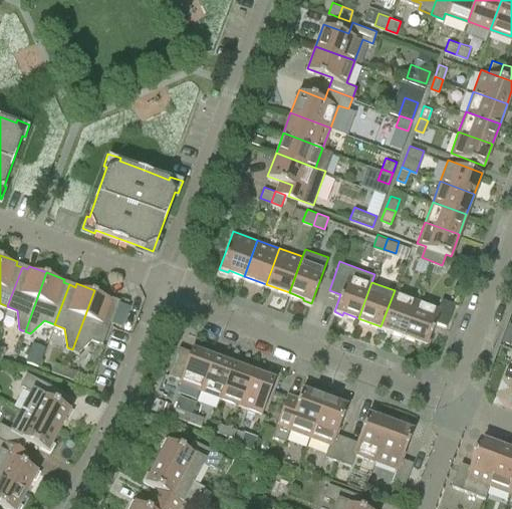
[(111,296),(94,290),(72,349),(77,351),(91,338),(102,342),(117,302),(110,300),(111,296)]
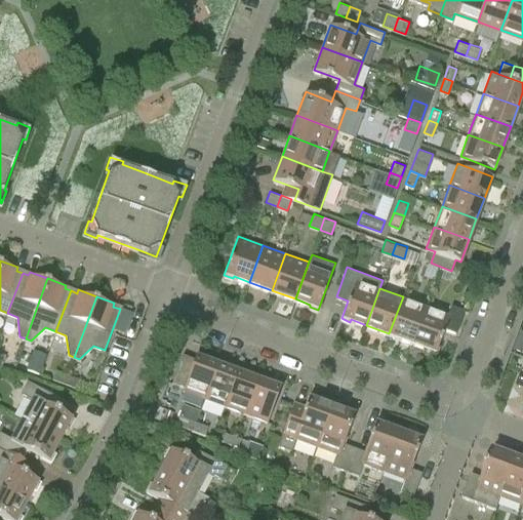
[(389,333),(412,342),(426,305),(403,296),(389,333)]
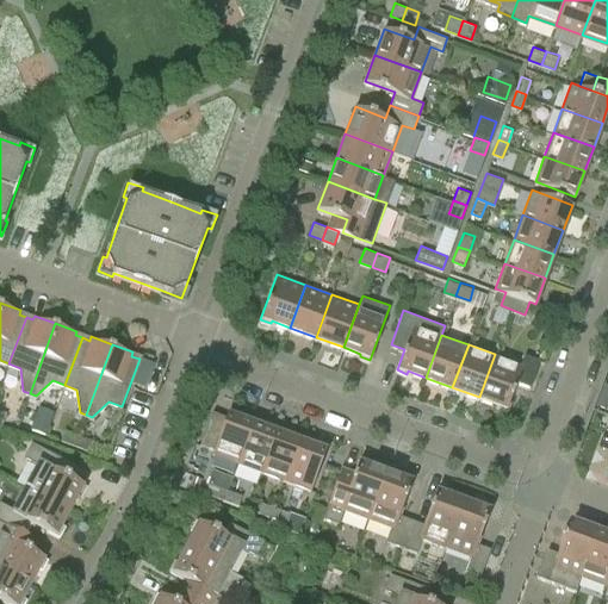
[(520,363),(495,354),(479,397),(497,404),(496,406),(506,410),(517,380),(531,386),(540,359),(531,355),(522,359),(520,363)]
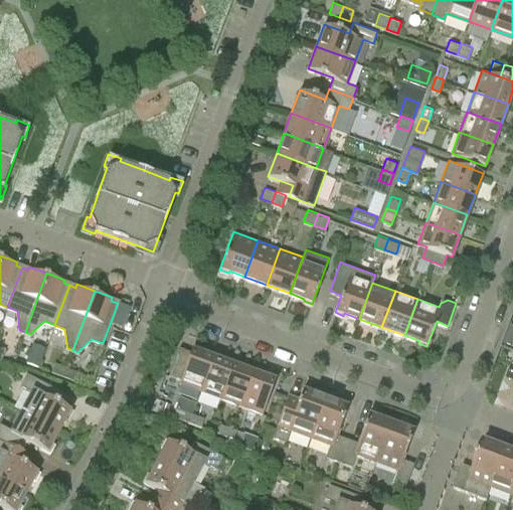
[(46,347),(32,342),(26,360),(40,365),(46,347)]
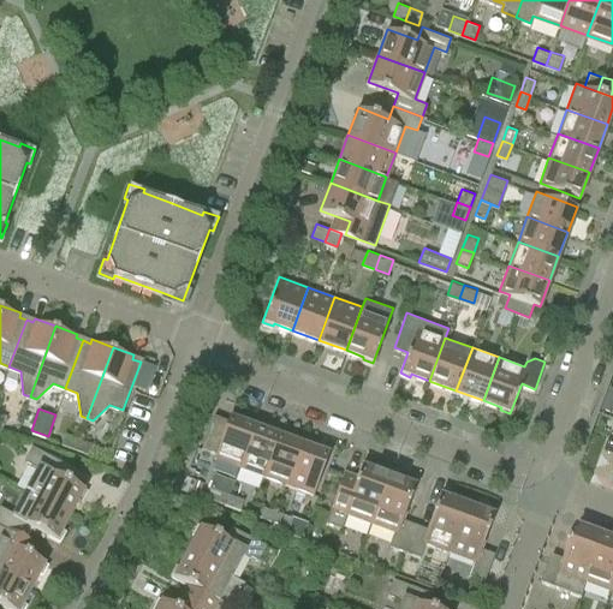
[(214,455),(240,465),(255,424),(230,415),(228,418),(214,413),(202,447),(215,452),(214,455)]
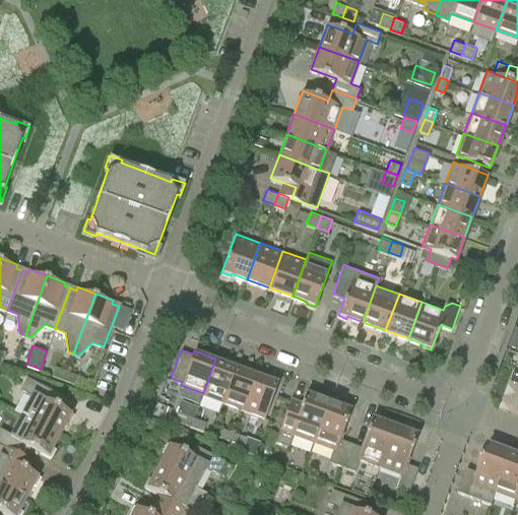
[(203,393),(223,400),(236,366),(215,359),(203,393)]
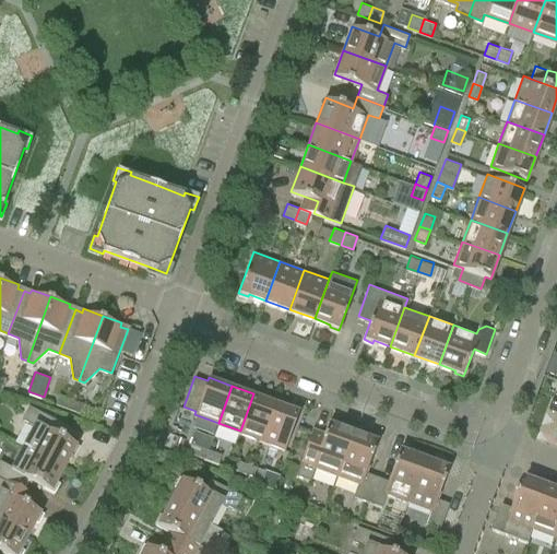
[(56,401),(69,407),(72,397),(59,391),(56,401)]
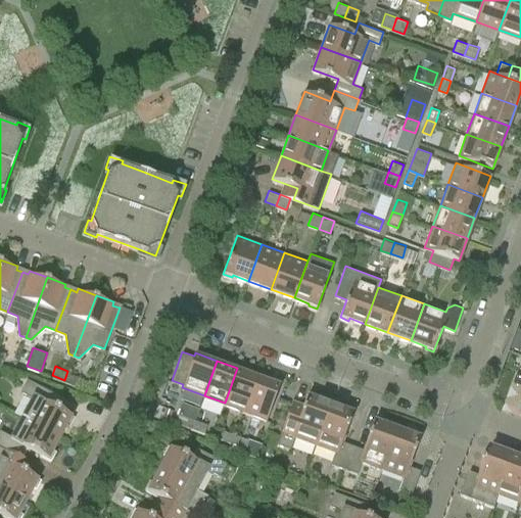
[(225,403),(245,411),(258,376),(237,368),(225,403)]
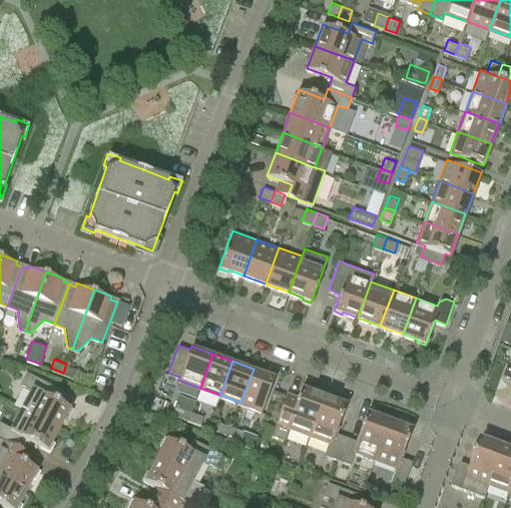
[(78,368),(66,364),(63,373),(75,377),(78,368)]
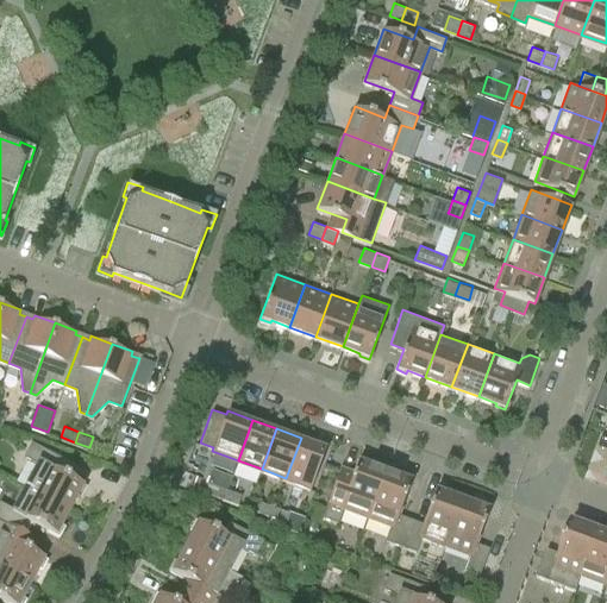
[(326,447),(301,438),(286,478),(311,487),(326,447)]
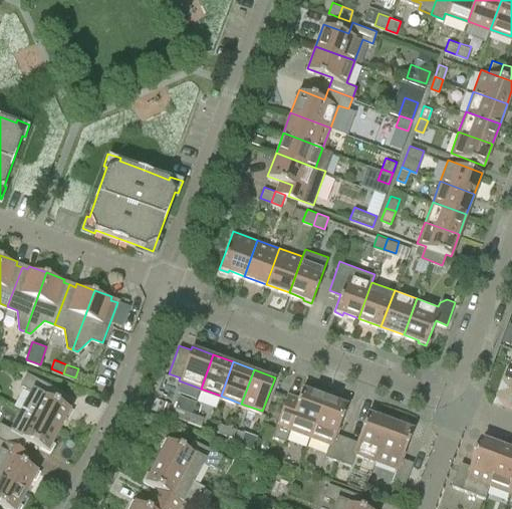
[(32,390),(22,409),(59,429),(65,416),(68,417),(72,409),(43,393),(48,383),(27,371),(20,384),(32,390)]
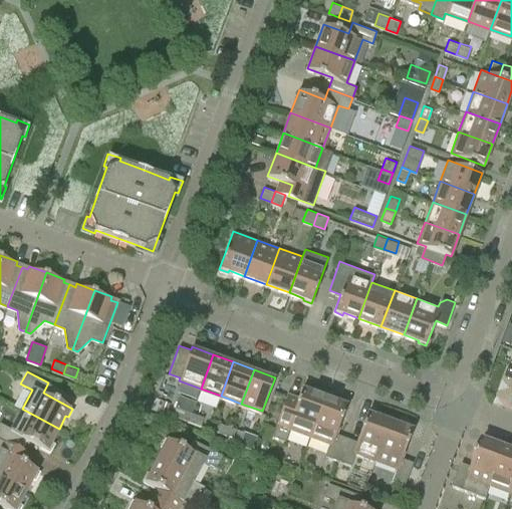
[(302,388),(299,397),(288,393),(272,436),(285,441),(290,428),(310,435),(325,396),(302,388)]
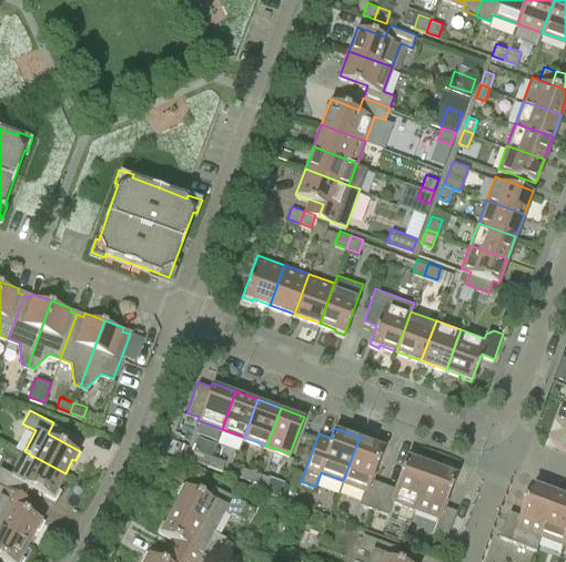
[(384,446),(360,437),(343,480),(365,489),(360,502),(374,508),(384,482),(372,478),(384,446)]
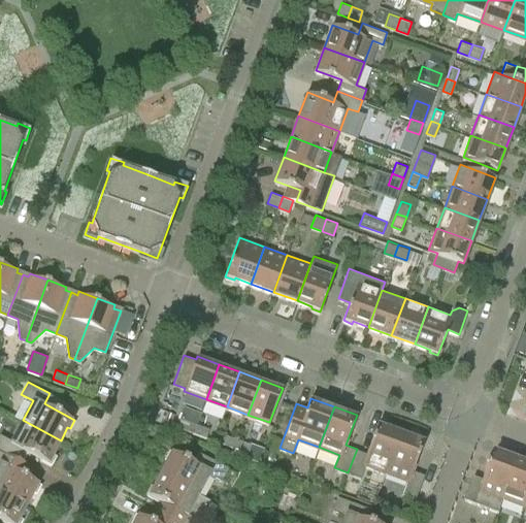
[(194,431),(197,423),(181,417),(177,425),(194,431)]
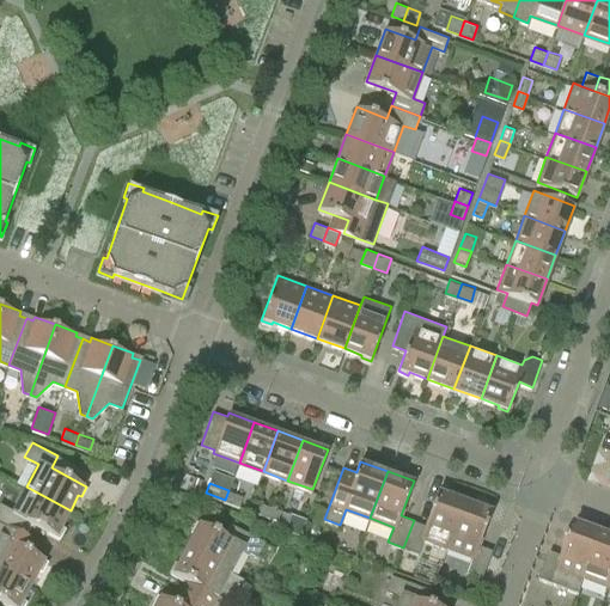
[(0,501),(0,519),(18,530),(24,518),(60,537),(65,527),(62,525),(71,510),(26,487),(14,509),(0,502),(0,501)]
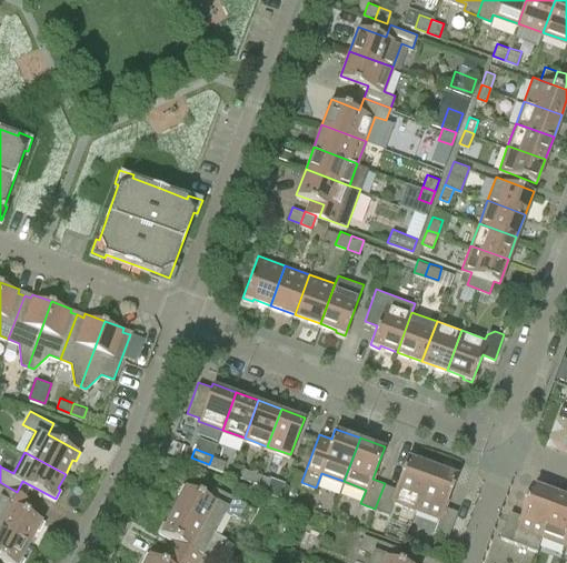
[(226,460),(212,455),(209,464),(222,469),(226,460)]
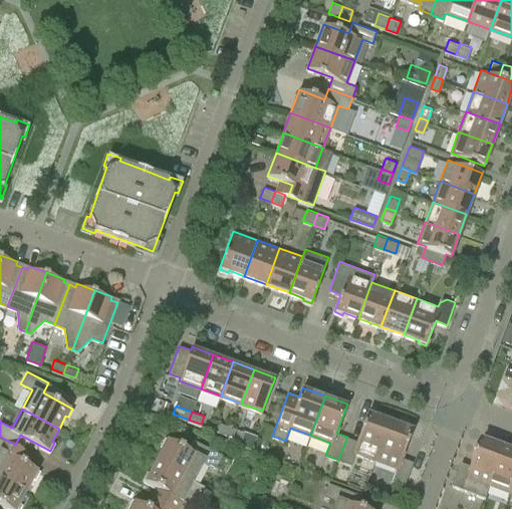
[(357,441),(347,437),(338,460),(351,465),(355,452),(375,460),(391,420),(368,412),(357,441)]
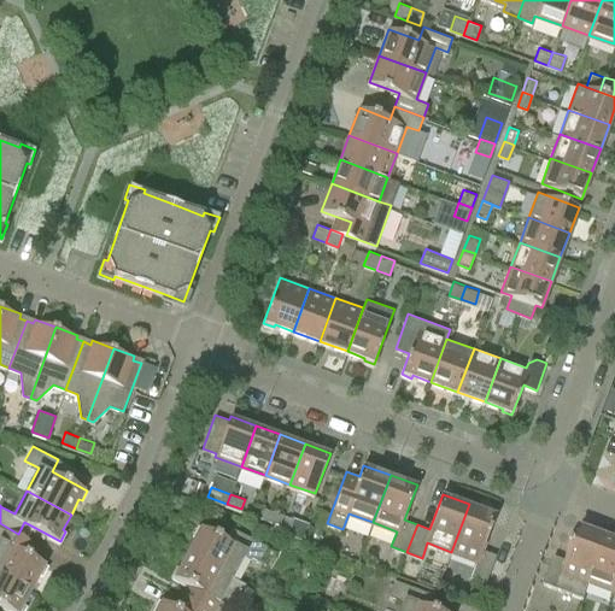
[(496,513),(469,504),(451,552),(475,560),(470,575),(486,581),(496,553),(482,548),(496,513)]
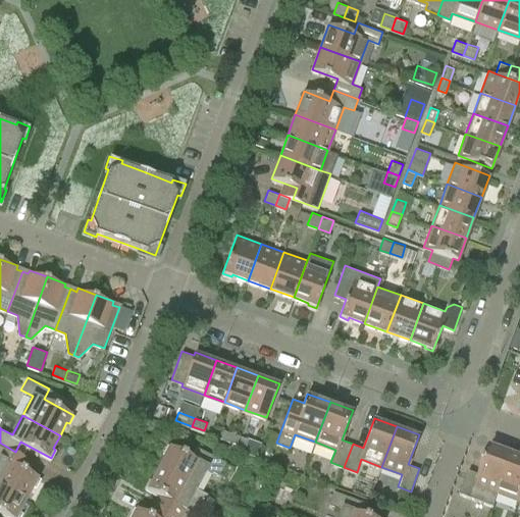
[(234,442),(237,433),(224,429),(221,437),(234,442)]
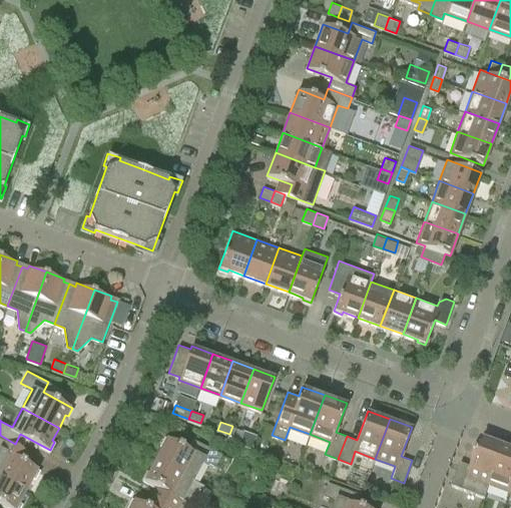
[(232,426),(229,434),(240,439),(243,430),(232,426)]
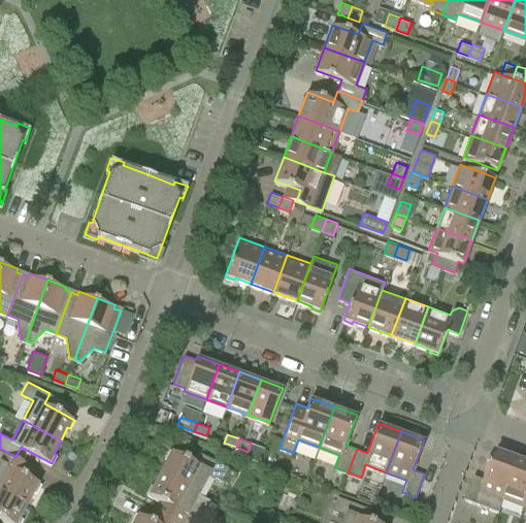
[(15,457),(0,448),(0,489),(27,503),(34,491),(36,492),(40,483),(10,467),(15,457)]
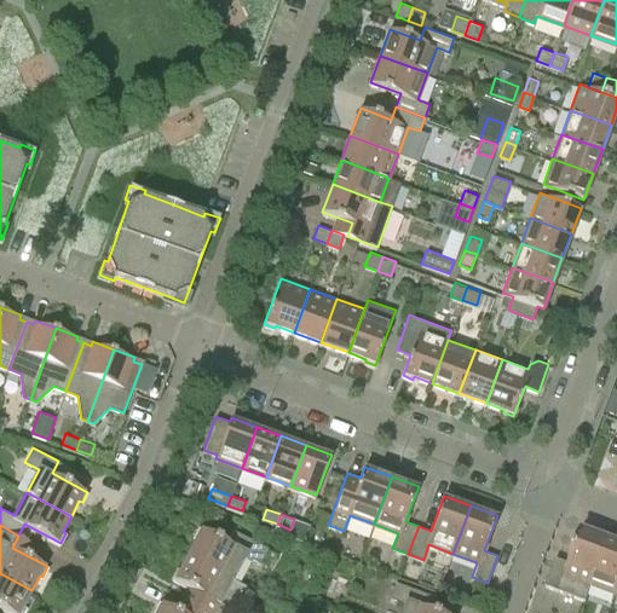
[(592,583),(610,536),(582,525),(570,560),(557,555),(547,583),(587,597),(592,583)]
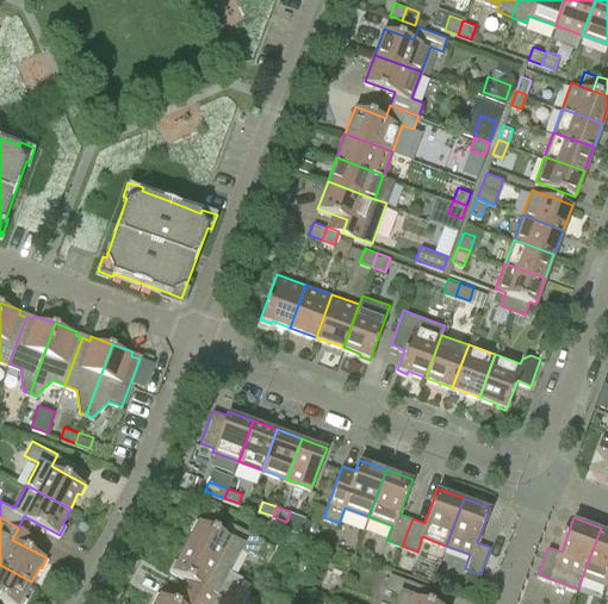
[(194,530),(186,546),(230,568),(242,546),(256,554),(264,539),(239,525),(231,537),(197,518),(192,529),(194,530)]
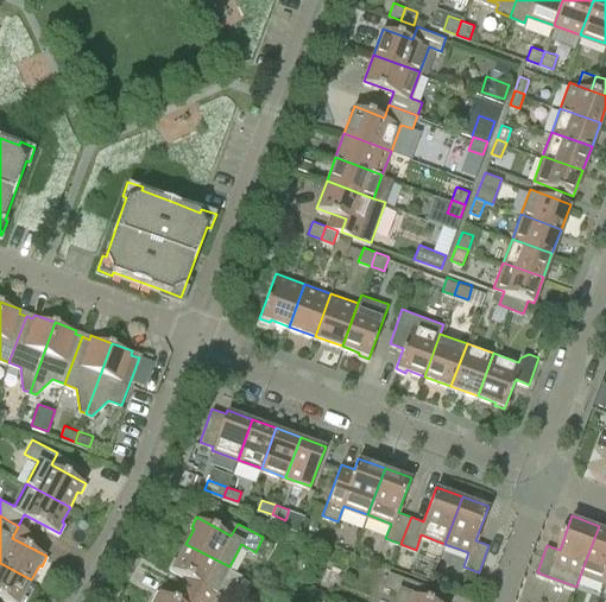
[(581,572),(605,581),(605,527),(599,526),(581,572)]
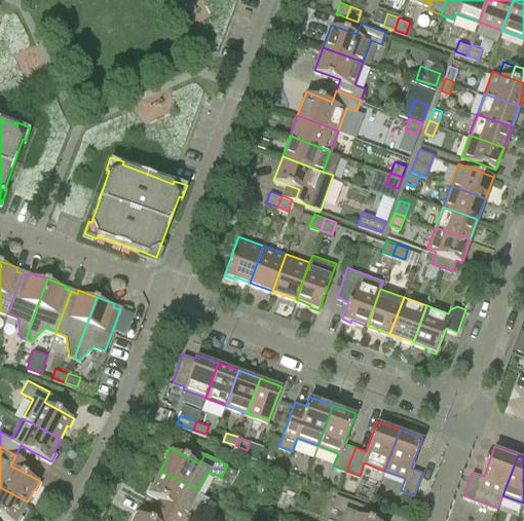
[(197,520),(211,496),(198,490),(160,471),(153,483),(151,482),(147,490),(177,507),(172,517),(179,520),(197,520)]
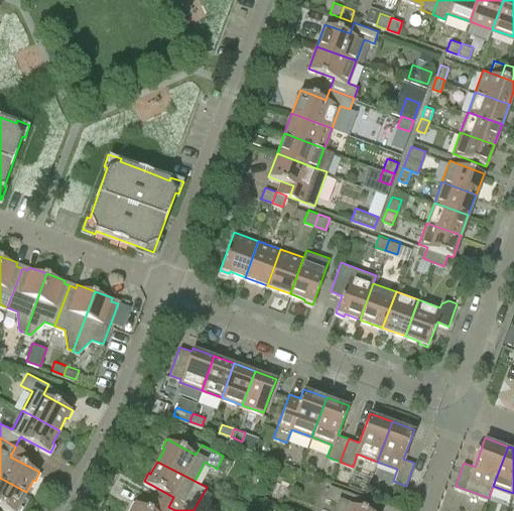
[(0,505),(11,510),(18,510),(22,506),(19,505),(26,492),(0,478),(0,505)]
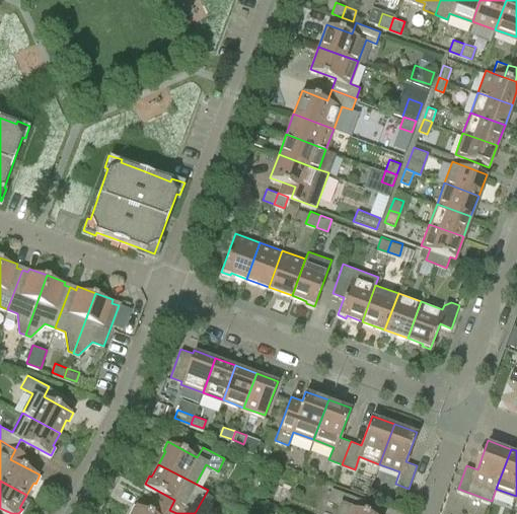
[(340,505),(336,513),(370,513),(351,507),(355,496),(331,487),(327,501),(340,505)]
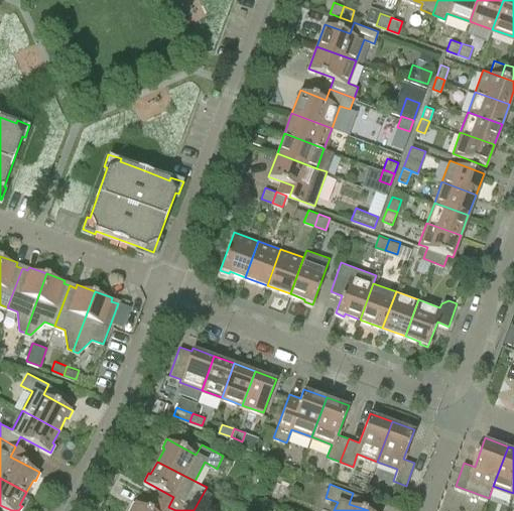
[(175,510),(168,507),(165,510),(152,510),(133,501),(129,509),(131,510),(130,510),(175,510)]
